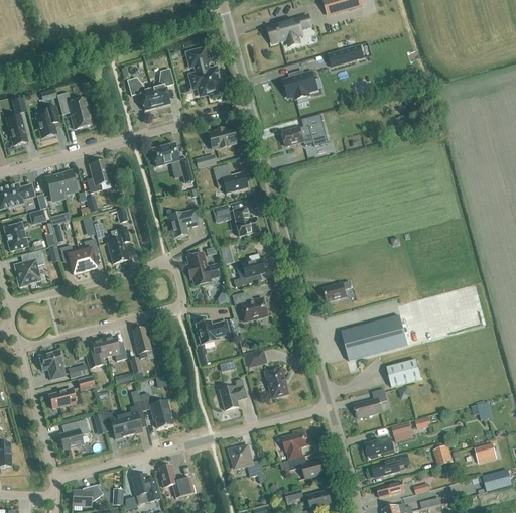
[(334,0),(336,6),(334,6),(335,11),(356,5),(354,0),(334,0)]
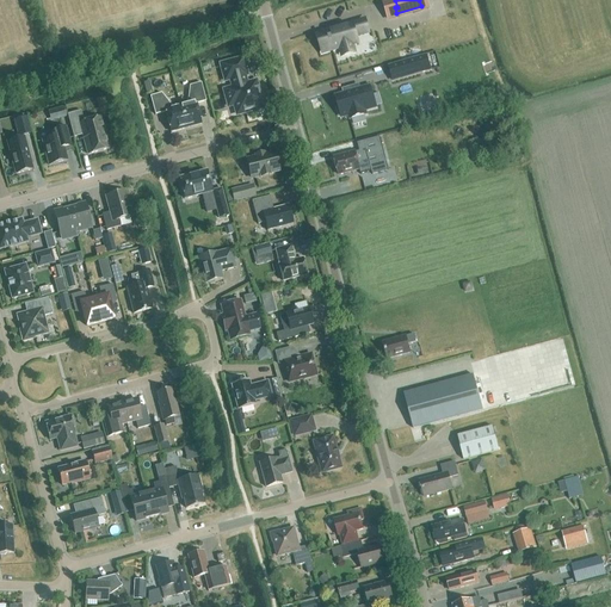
[(357,39),(356,32),(368,29),(364,17),(318,31),(323,49),(357,39)]
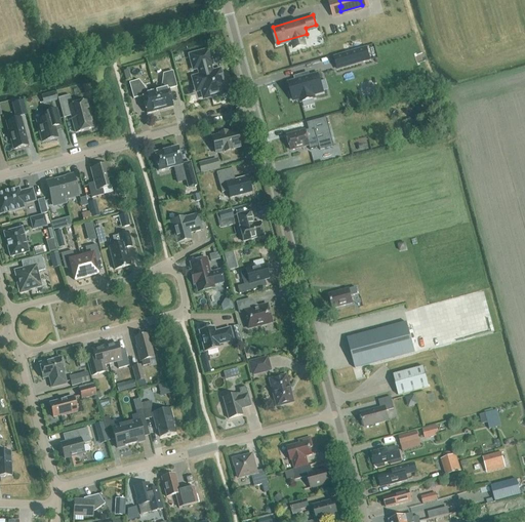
[(366,45),(334,54),(337,67),(370,57),(366,45)]
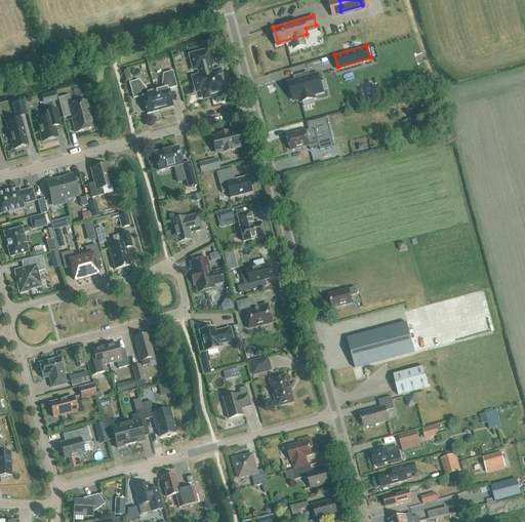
[(202,87),(204,96),(227,90),(220,68),(212,70),(210,63),(212,62),(208,48),(193,52),(197,66),(198,66),(202,78),(194,80),(197,89),(202,87)]
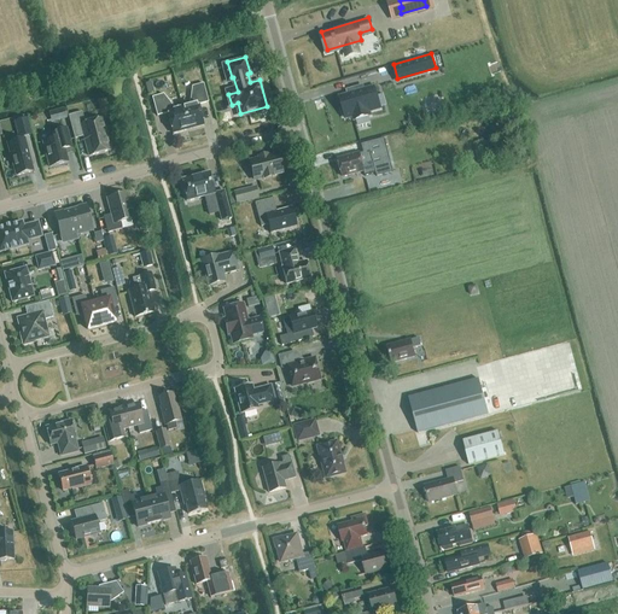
[(190,101),(182,104),(188,127),(204,123),(198,103),(209,99),(204,81),(192,83),(190,101)]
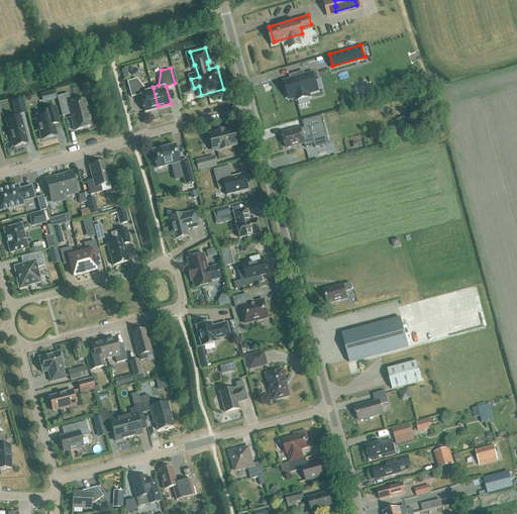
[(310,94),(309,91),(318,89),(313,71),(304,73),(303,70),(297,72),(298,75),(284,79),(287,89),(285,89),(287,96),(289,95),(289,97),(295,95),(296,98),(310,94)]
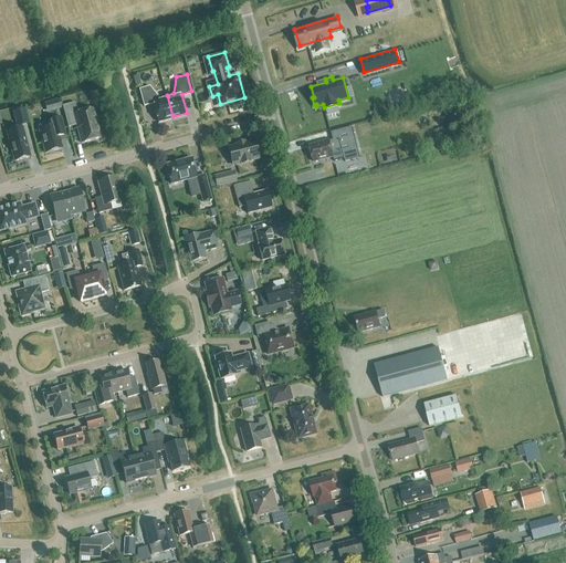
[(173,116),(167,95),(160,96),(150,84),(139,86),(144,104),(154,101),(159,120),(173,116)]
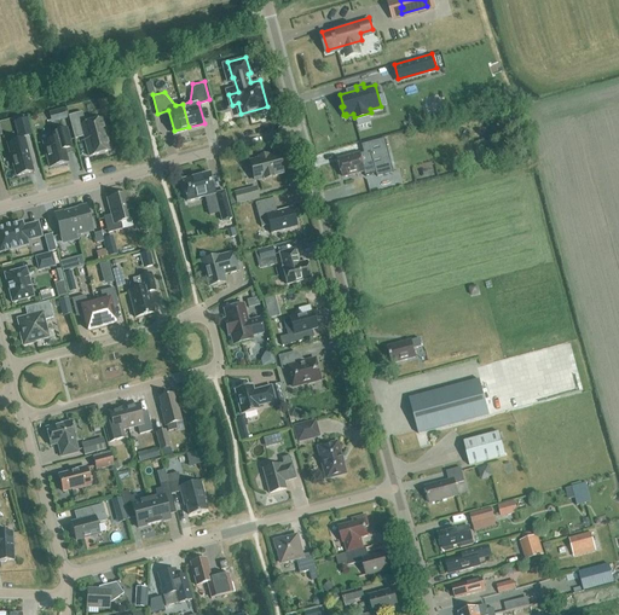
[(50,109),(52,119),(68,115),(64,105),(50,109)]
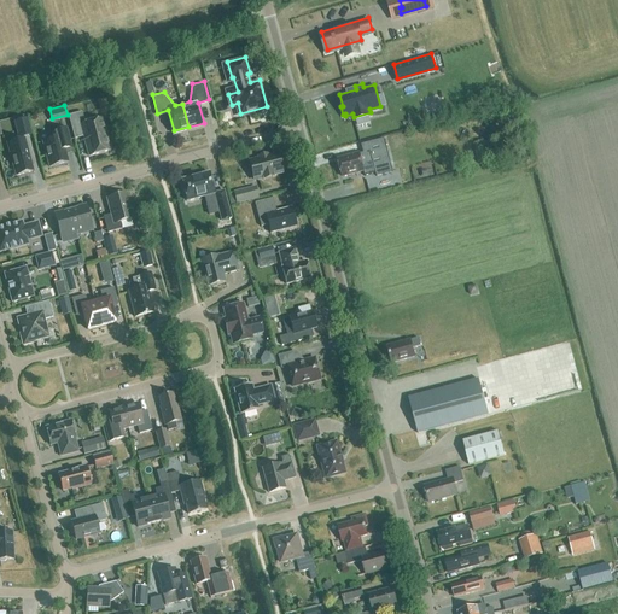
[(89,153),(111,147),(110,147),(101,117),(103,117),(103,116),(86,121),(82,109),(69,112),(75,135),(85,133),(91,152),(89,152),(89,153)]
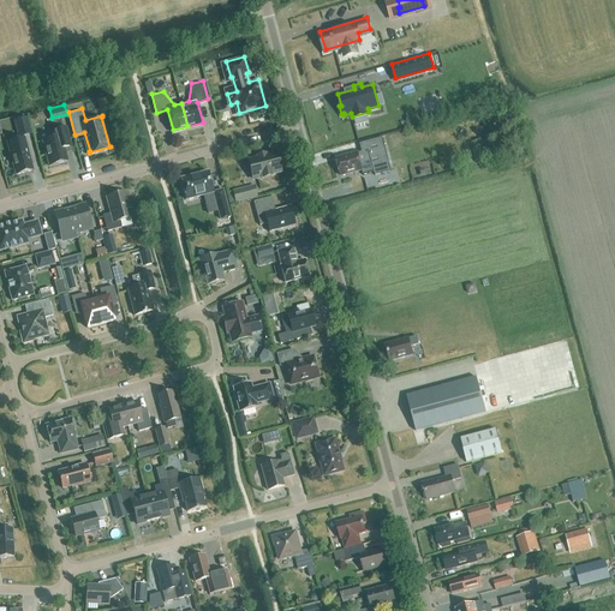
[(27,115),(16,118),(19,135),(31,131),(27,115)]
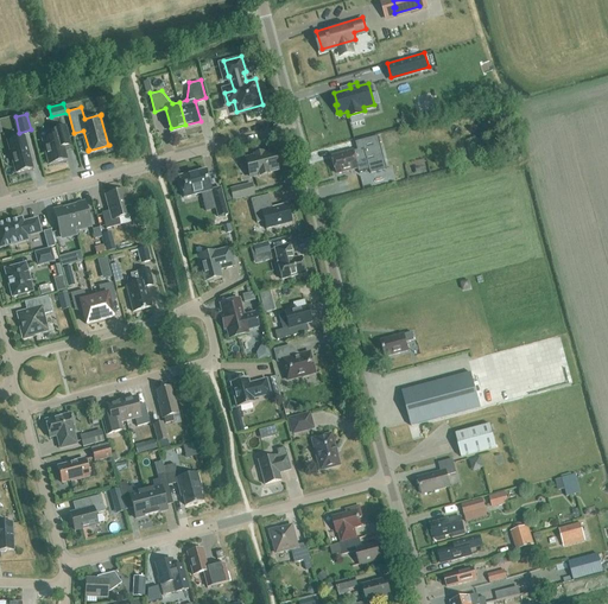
[(65,124),(58,125),(50,127),(52,134),(43,137),(49,161),(68,157),(63,139),(70,137),(65,124)]
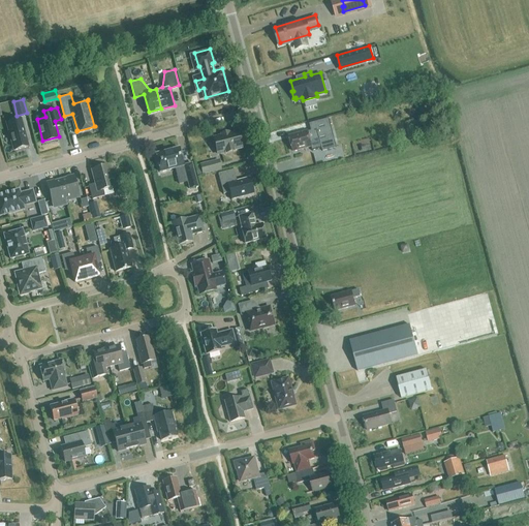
[(309,121),(311,129),(289,134),(292,149),(311,145),(311,149),(321,146),(322,149),(337,146),(330,117),(309,121)]
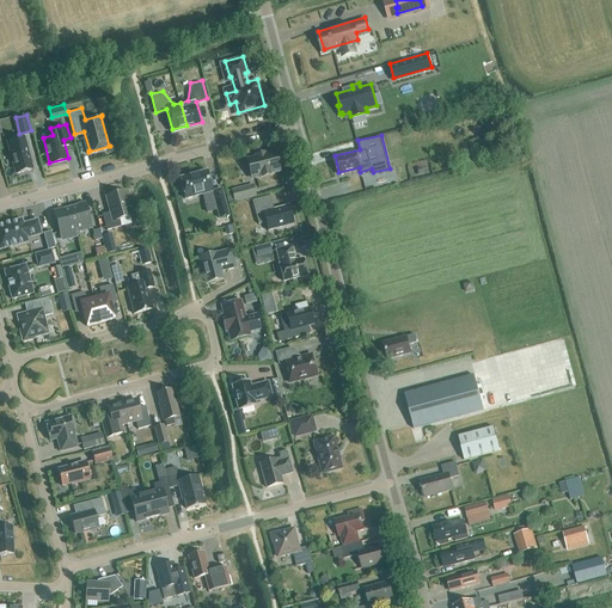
[(7,139),(16,171),(34,166),(25,136),(19,139),(18,136),(7,139)]
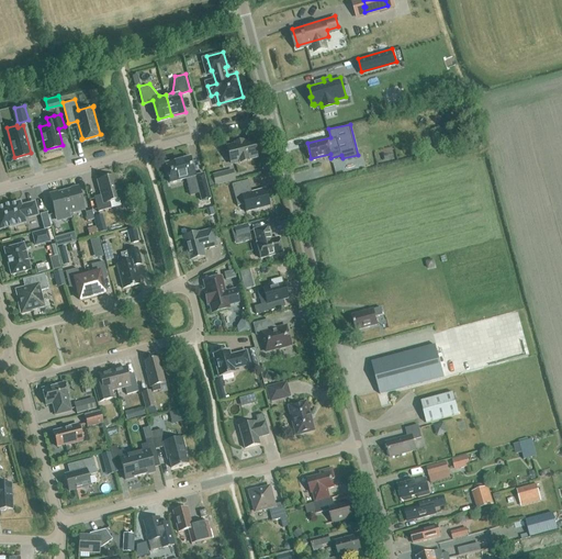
[(433,136),(435,145),(445,143),(442,134),(433,136)]
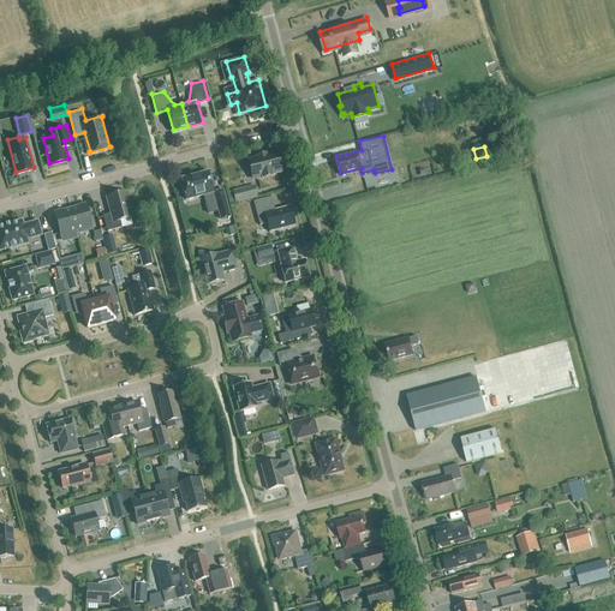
[(281,168),(276,151),(249,159),(252,175),(281,168)]
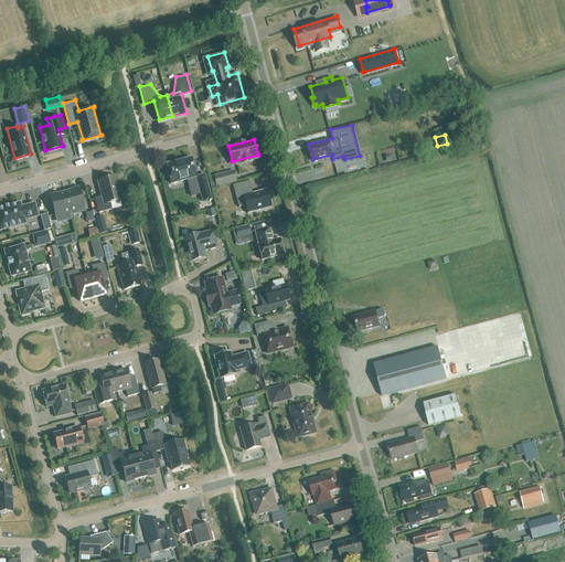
[(196,175),(191,156),(166,162),(171,181),(187,177),(189,186),(199,183),(201,191),(210,189),(205,172),(196,175)]
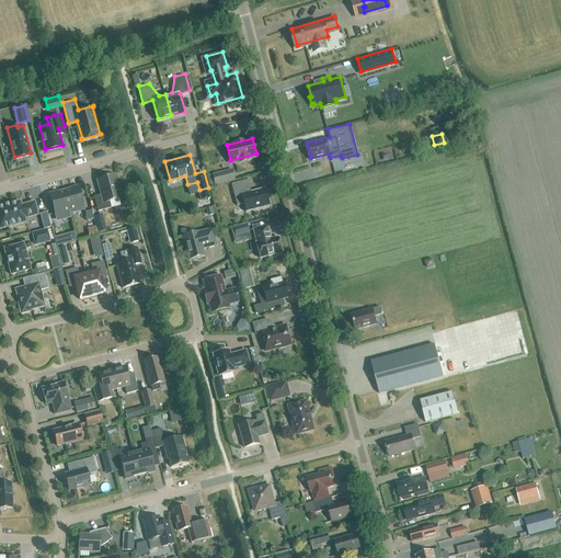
[(235,178),(232,166),(212,171),(215,183),(235,178)]
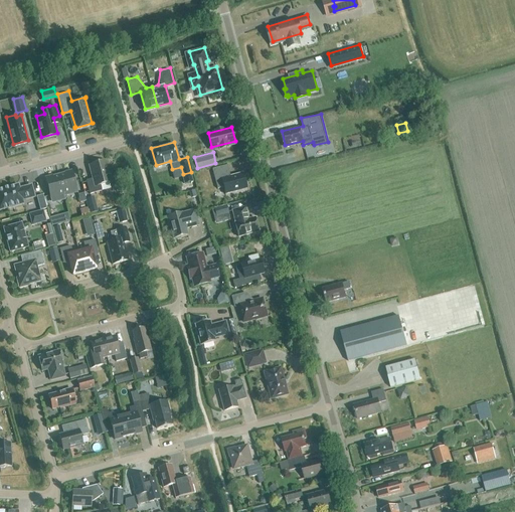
[(106,159),(90,164),(94,176),(87,178),(90,192),(102,189),(100,183),(111,180),(106,159)]
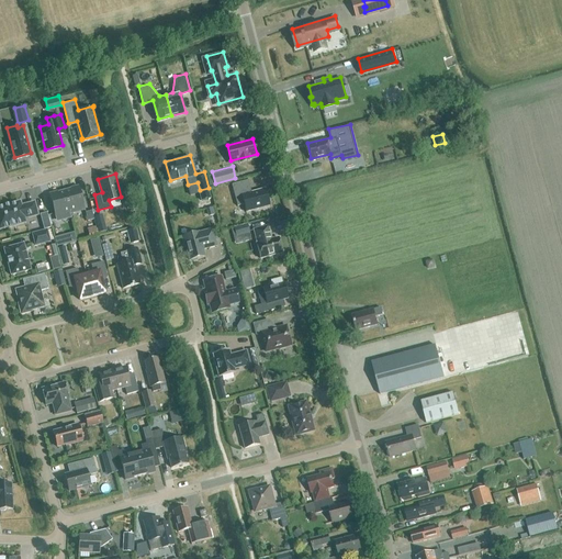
[(269,203),(265,187),(251,190),(248,178),(232,182),(237,203),(244,202),(246,210),(269,203)]
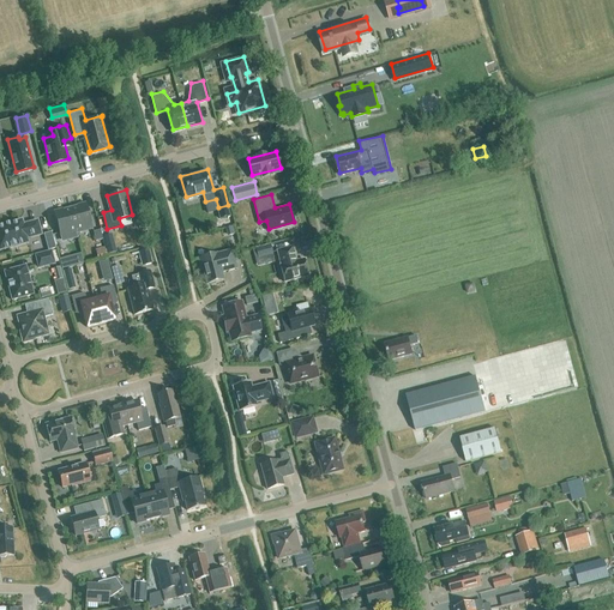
[(92,225),(86,200),(70,205),(77,230),(92,225)]
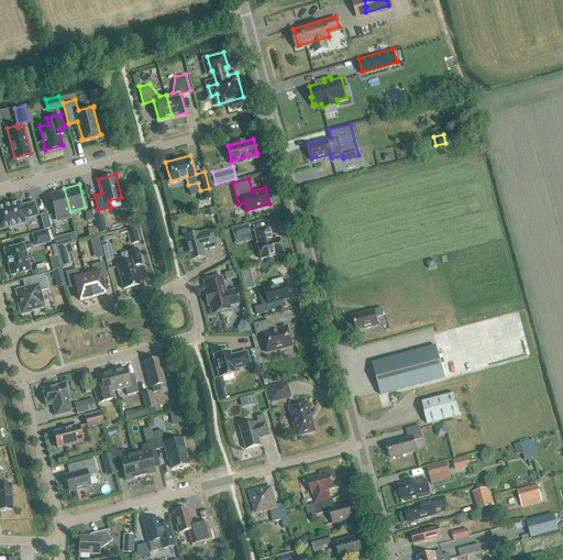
[(70,211),(64,188),(50,191),(55,215),(70,211)]
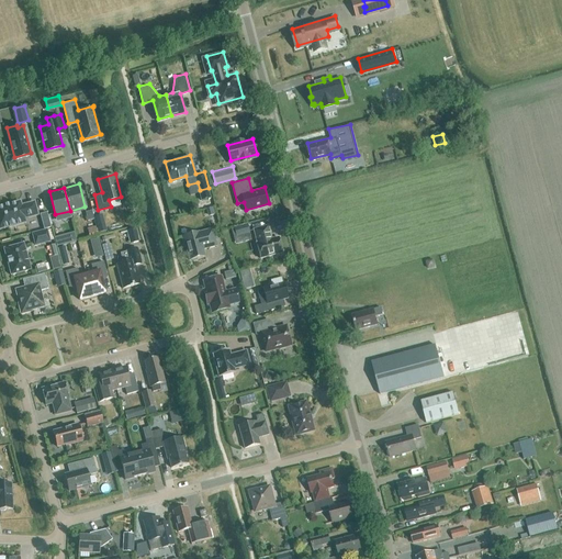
[(172,191),(165,193),(168,207),(176,204),(172,191)]
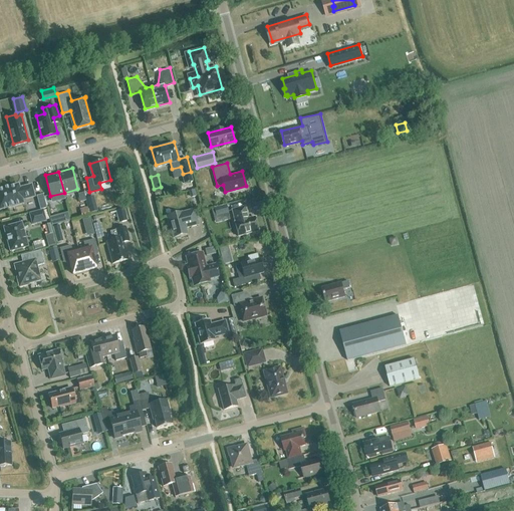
[(194,180),(178,184),(180,190),(196,186),(194,180)]
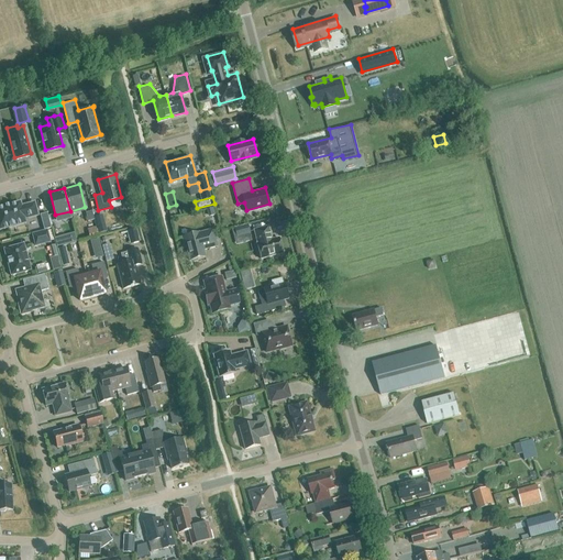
[(21,200),(20,199),(0,204),(0,227),(26,220),(25,219),(24,217),(37,212),(34,200),(21,204),(21,200)]
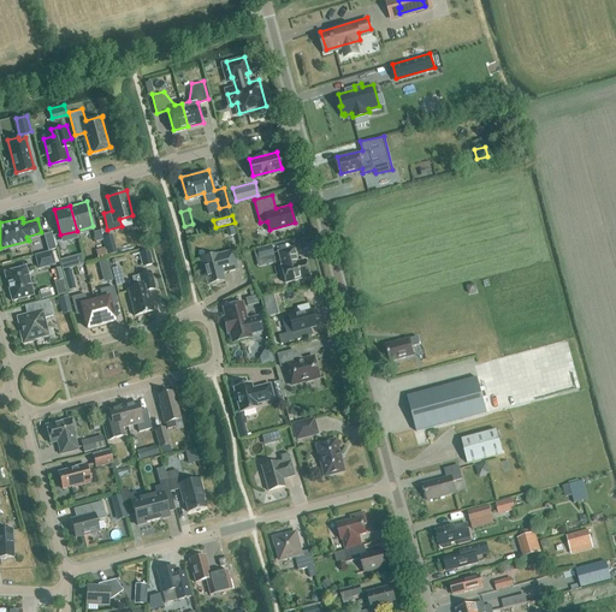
[(236,232),(234,224),(225,225),(227,233),(236,232)]
